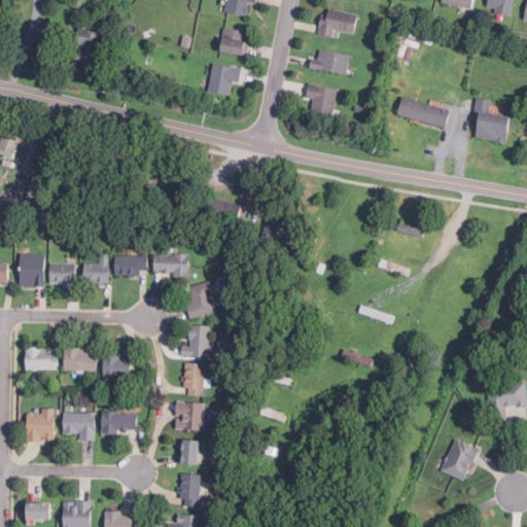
[(251,2),(257,3),(257,0),(226,0),(225,10),(248,14),(251,2)]
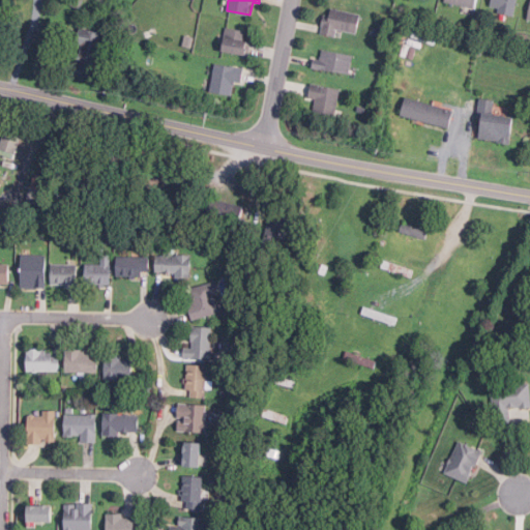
[(490,0),(489,8),(514,15),(518,0),(490,0)]
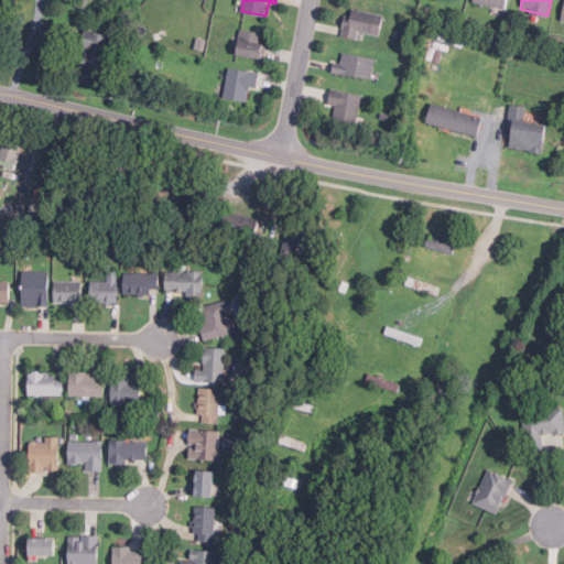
[(359,38),(360,31),(381,34),(386,14),(348,8),(343,35),(359,38)]
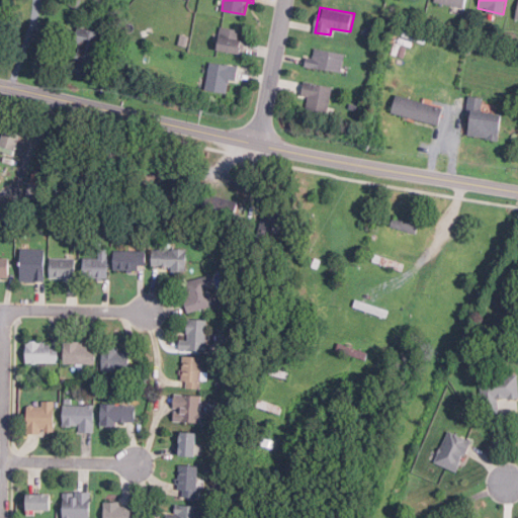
[(101,31),(78,26),(75,42),(79,44),(73,72),(92,76),(101,31)]
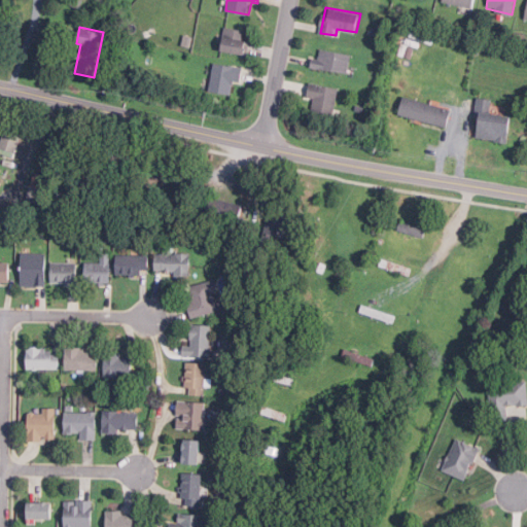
[(251,31),(226,27),(222,49),(247,54),(251,31)]
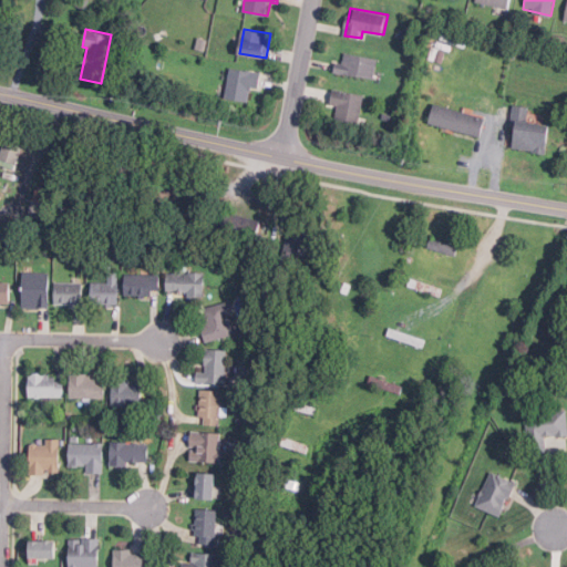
[(380,59),(346,51),(343,62),(337,61),(336,71),(375,79),(380,59)]
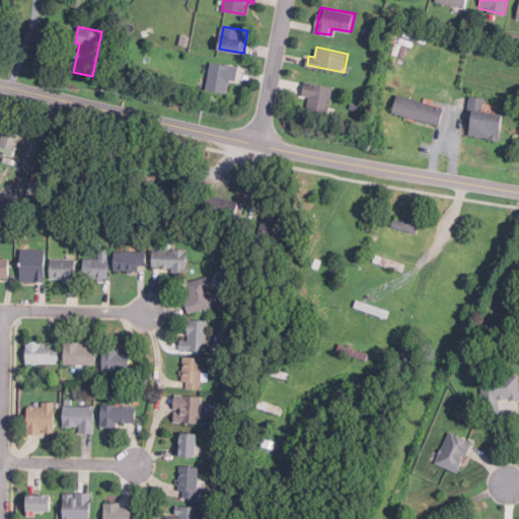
[(228,92),(230,80),(239,81),(240,65),(211,62),(207,90),(228,92)]
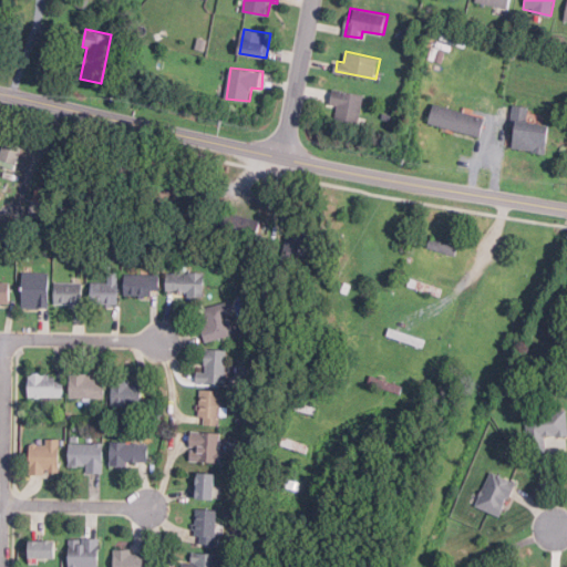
[(338,105),(337,122),(361,124),(364,93),(332,90),(331,105),(338,105)]
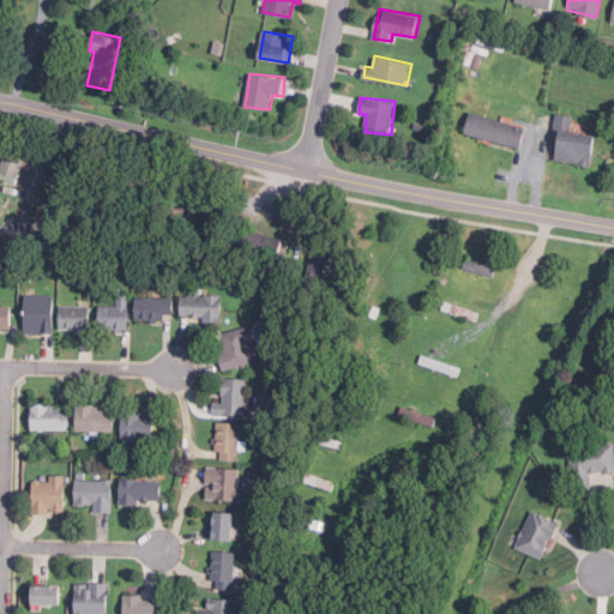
[(522,148),(528,127),(470,110),(464,132),(522,148)]
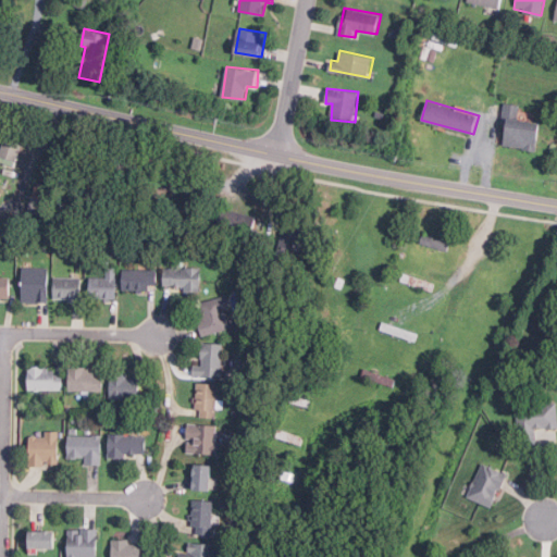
[(537,150),(544,109),(508,103),(502,145),(537,150)]
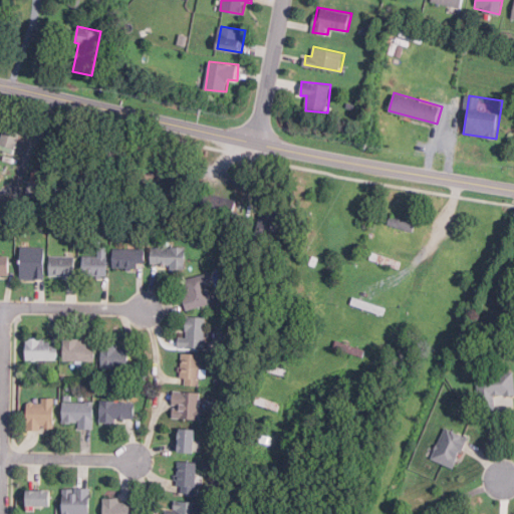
[(0,145),(0,149),(13,153),(19,133),(4,129),(0,145)]
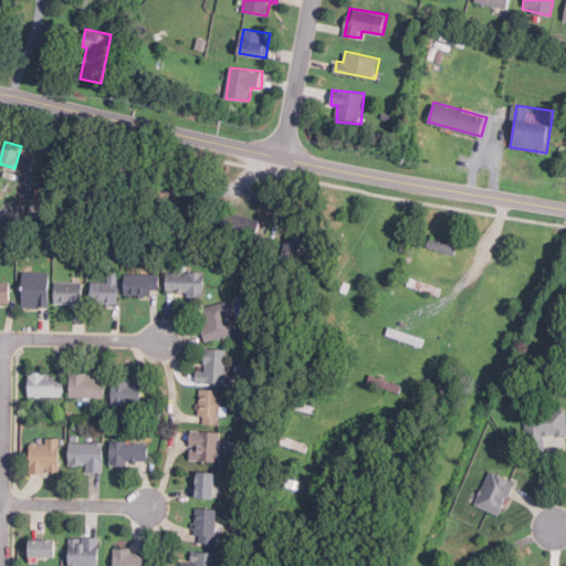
[(37,184),(32,195),(43,198),(46,187),(37,184)]
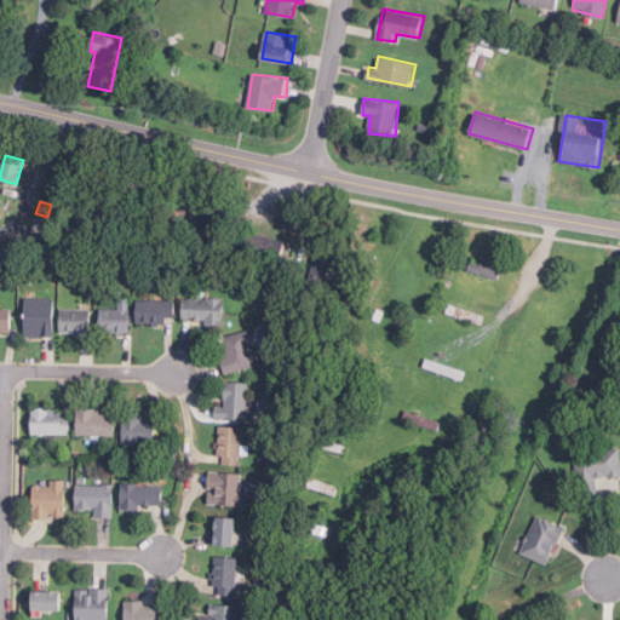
[(286,241),(248,231),(242,258),(280,267),(286,241)]
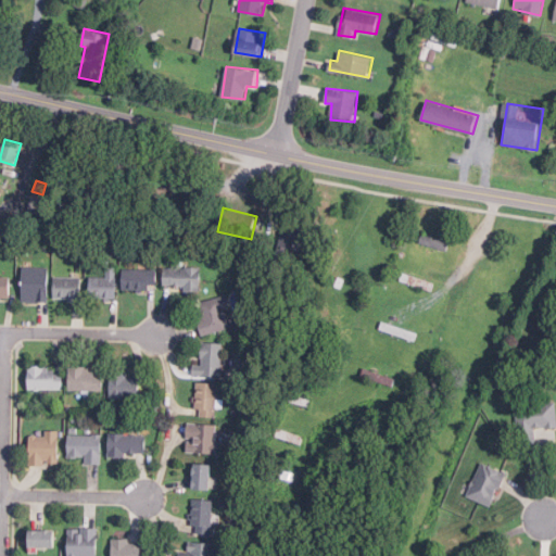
[(444,251),(446,241),(419,234),(417,242),(444,251)]
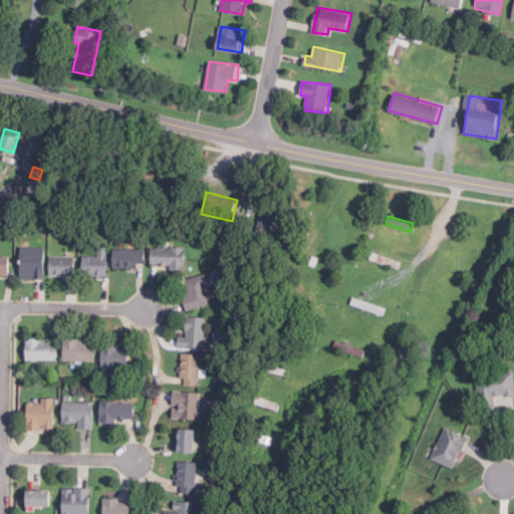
[(46,246),(22,246),(22,278),(46,278),(46,246)]
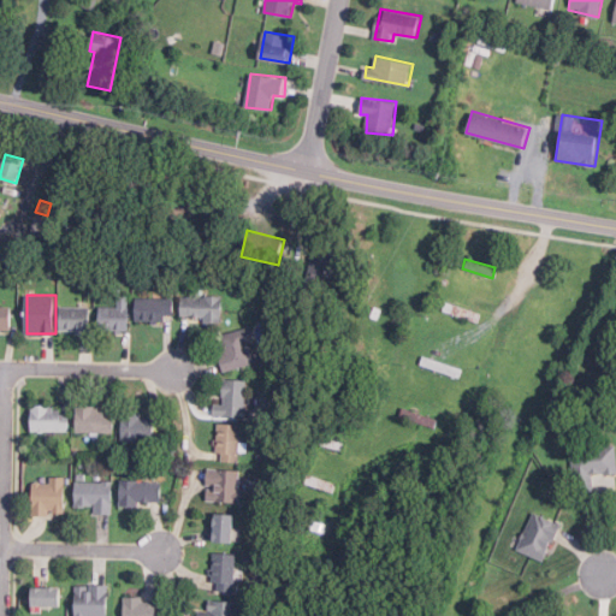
[(101,330),(130,331),(130,296),(118,296),(118,307),(101,306),(101,330)]
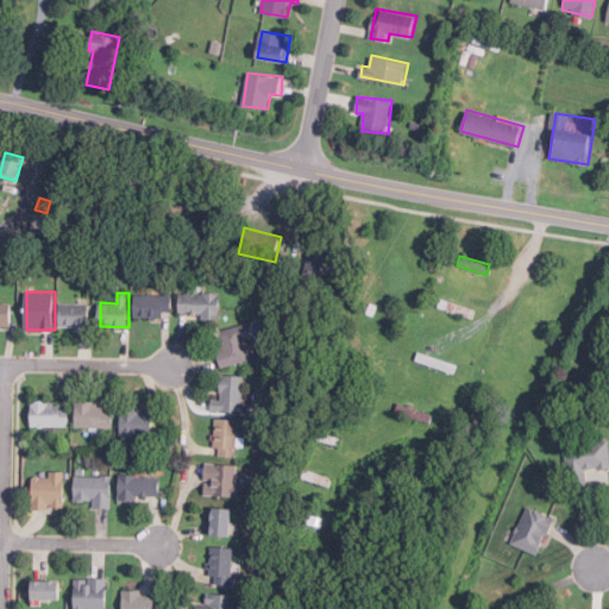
[(220,293),(181,293),(181,316),(220,316),(220,293)]
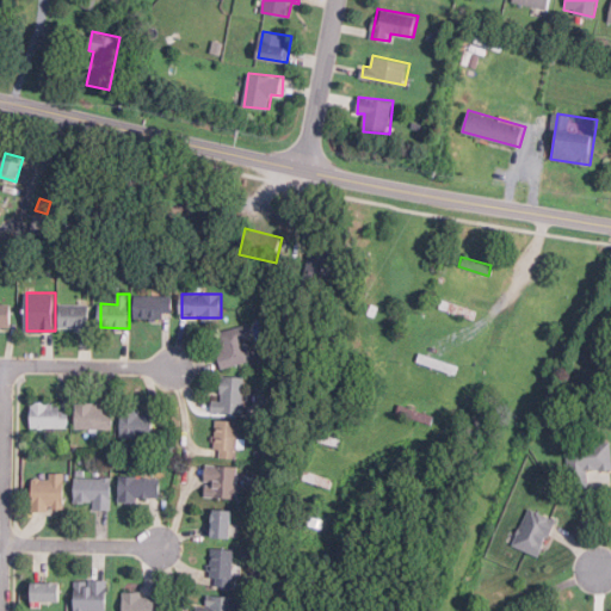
[(137,319),(172,319),(173,296),(137,296),(137,319)]
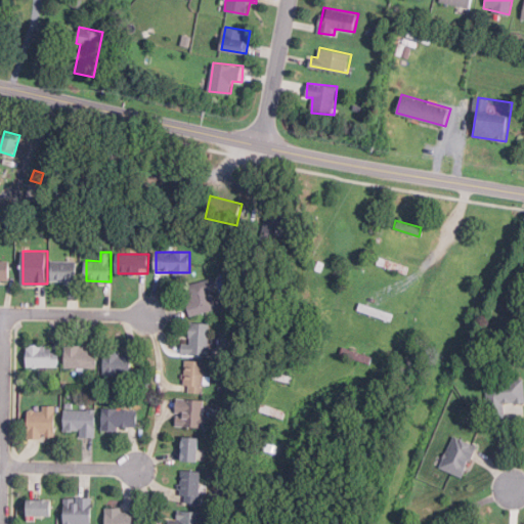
[(405,273),(408,267),(378,256),(375,263),(405,273)]
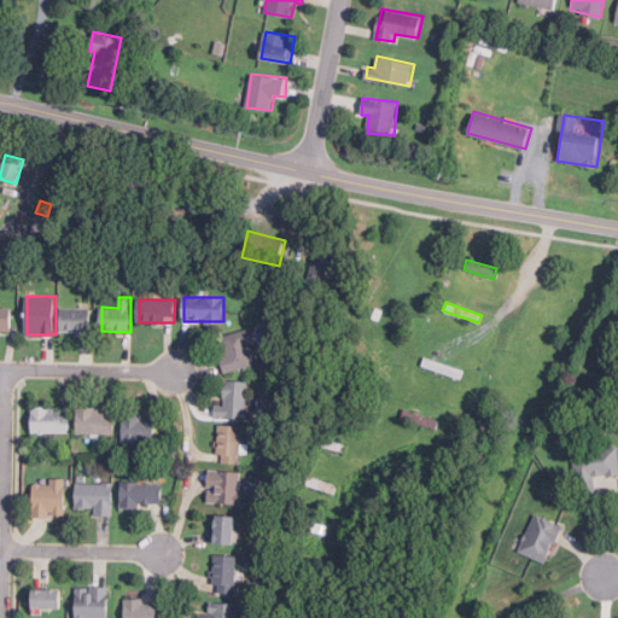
[(0,331),(16,331),(16,307),(0,307),(0,331)]
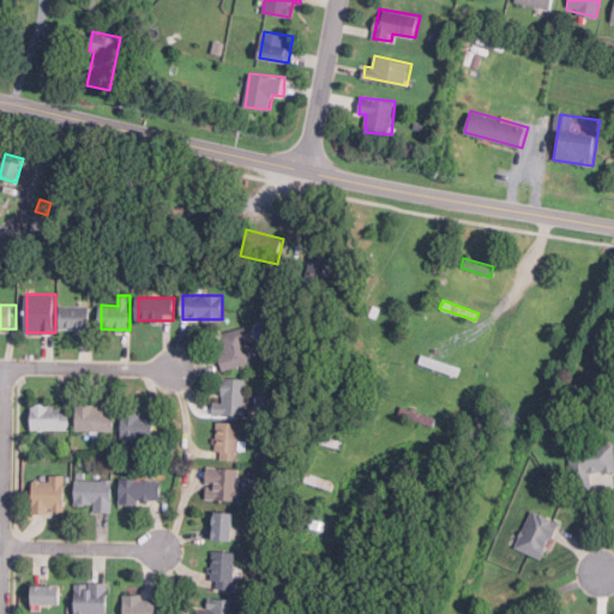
[(91,306),(61,305),(61,330),(91,330),(91,306)]
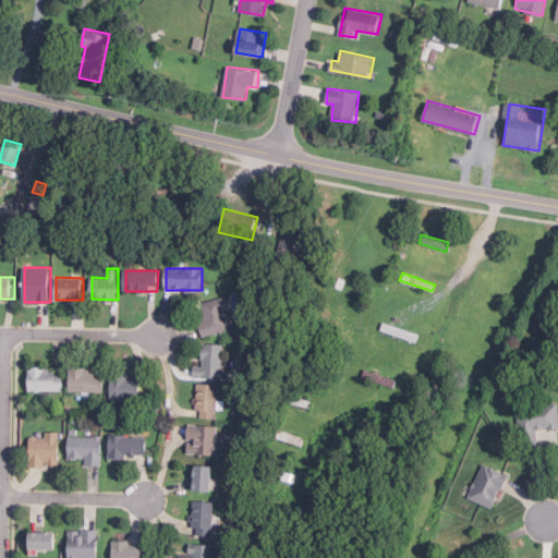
[(341,289),(344,279),(338,277),(334,286),(341,289)]
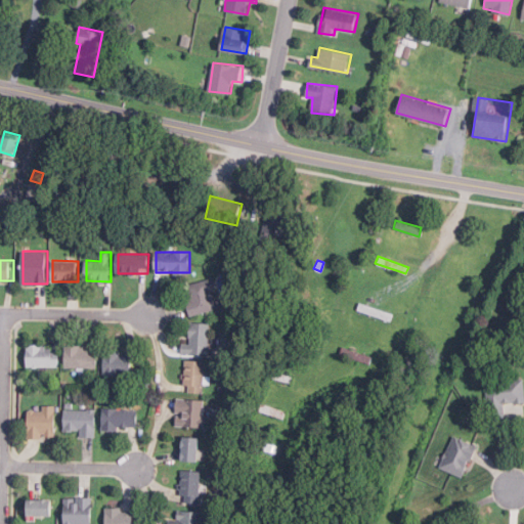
[(192,315),(217,309),(213,291),(218,290),(216,278),(185,286),(192,315)]
